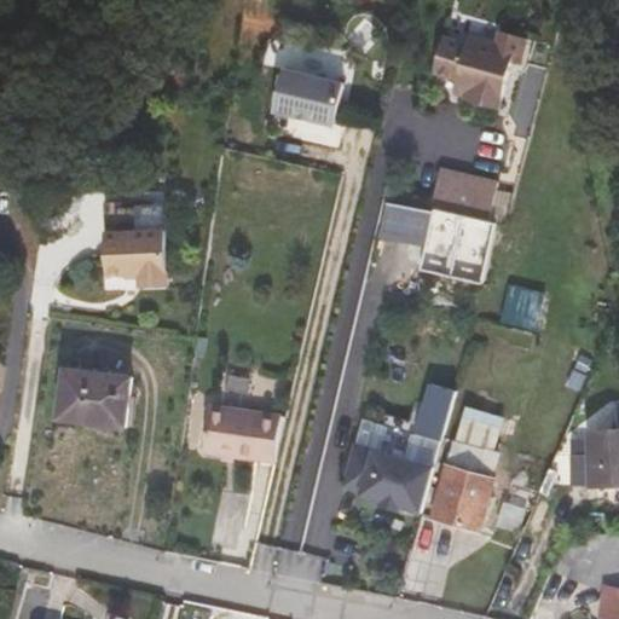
[(458,98),(493,108),(507,61),(515,63),(522,38),(495,29),(492,41),(463,34),(462,42),(438,35),(428,71),(452,77),(449,88),(461,92),(458,98)]
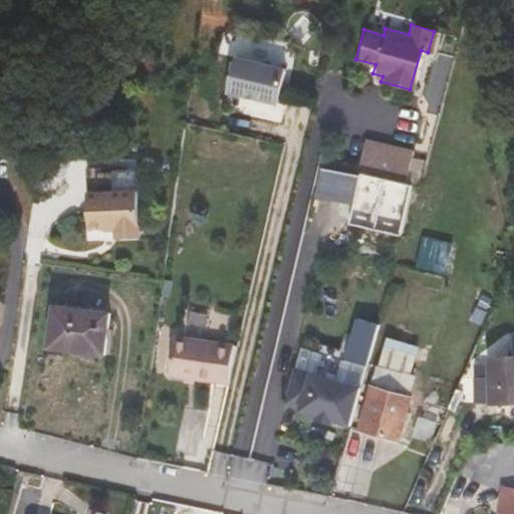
[(285,72),(235,60),(227,95),(277,106),(285,72)]
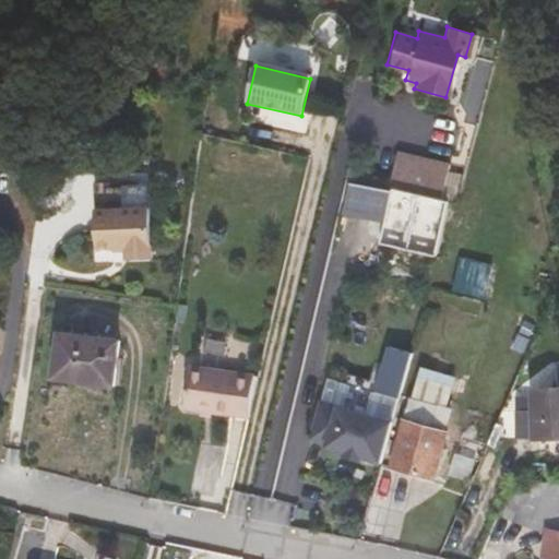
[(403,191),(409,156),(392,153),(384,188),(390,189),(403,191)]
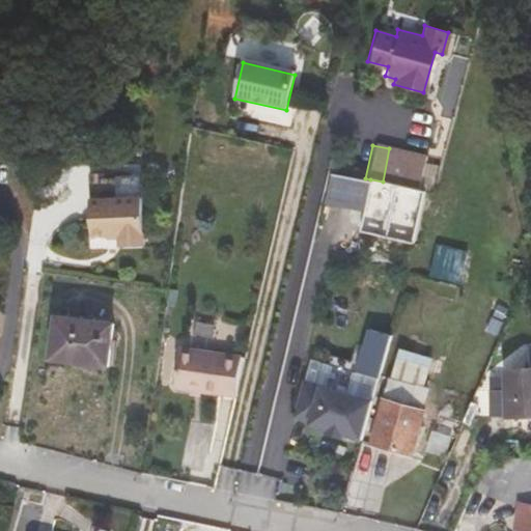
[(383,182),(415,189),(422,156),(389,148),(383,182)]
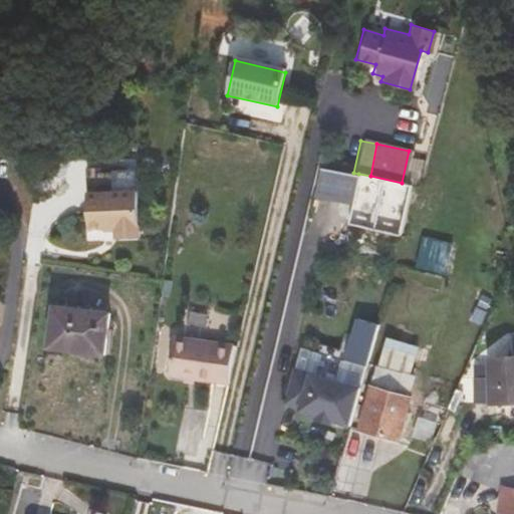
[(351,203),(358,174),(353,173),(314,164),(308,193),(351,203)]
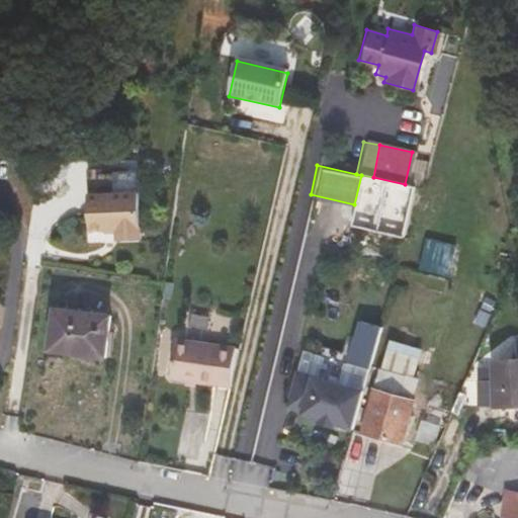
[(138,174),(87,176),(89,232),(116,231),(116,236),(140,235),(138,174)]
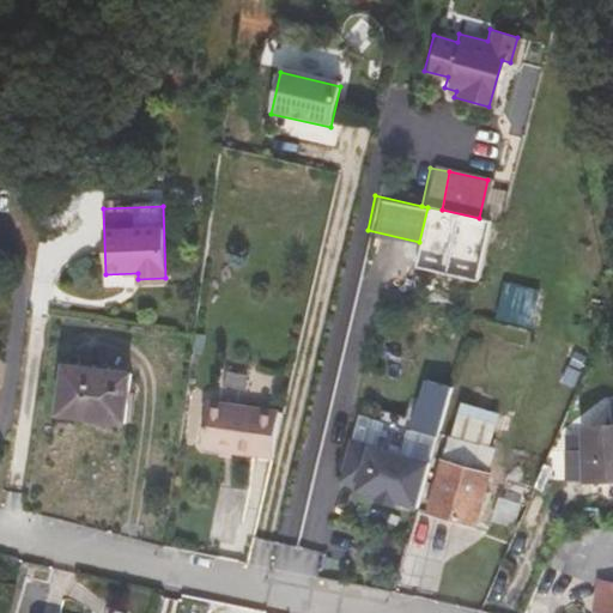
[(426,339),(435,341),(443,310),(435,308),(426,339)]
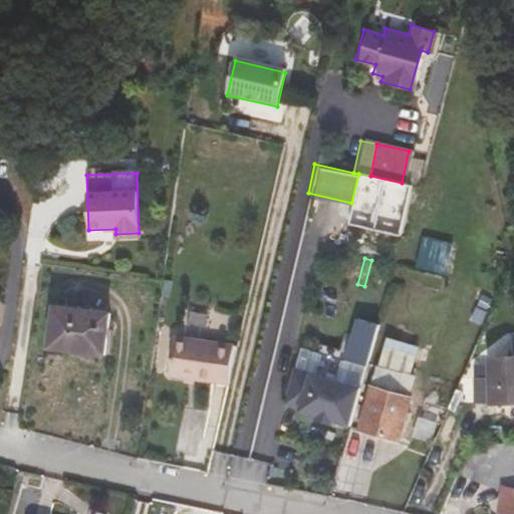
[(392,266),(371,260),(364,286),(343,361),(362,368),(392,266)]
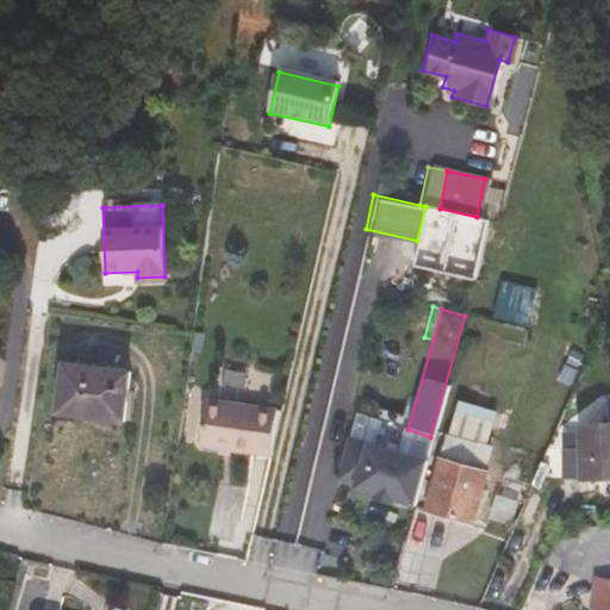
[(565,365),(579,372),(586,355),(570,348),(565,365)]
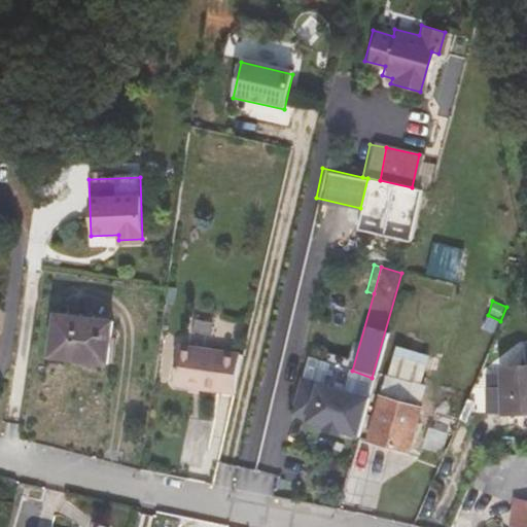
[(108,365),(114,322),(57,314),(50,357),(108,365)]
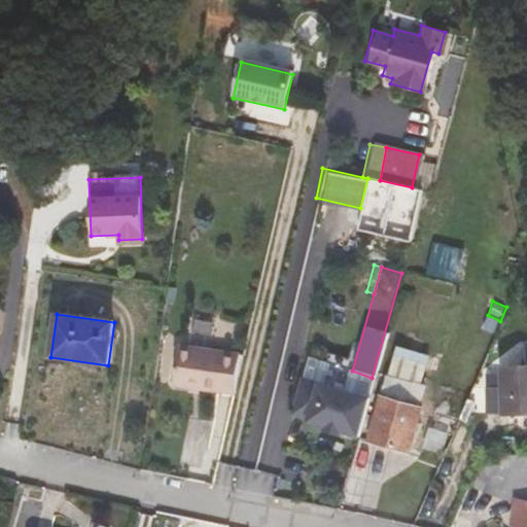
[(234,396),(239,356),(179,348),(173,387),(234,396)]
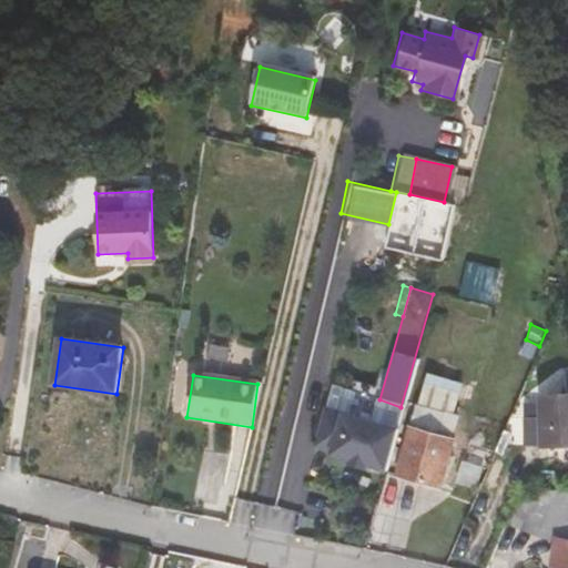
[(567,394),(566,394),(566,404),(538,404),(524,405),(524,448),(567,446),(567,394)]
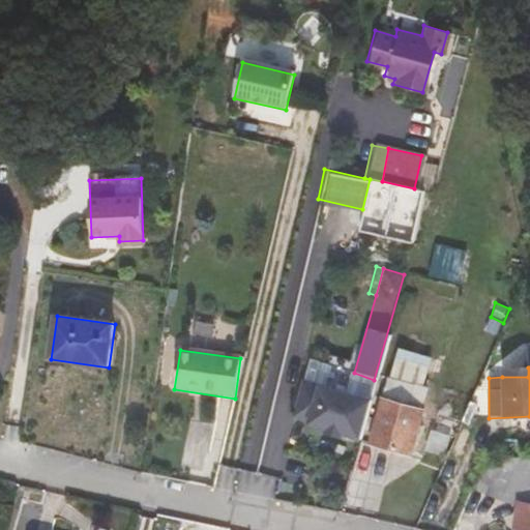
[(502,369),(502,377),(528,377),(528,367),(502,369)]
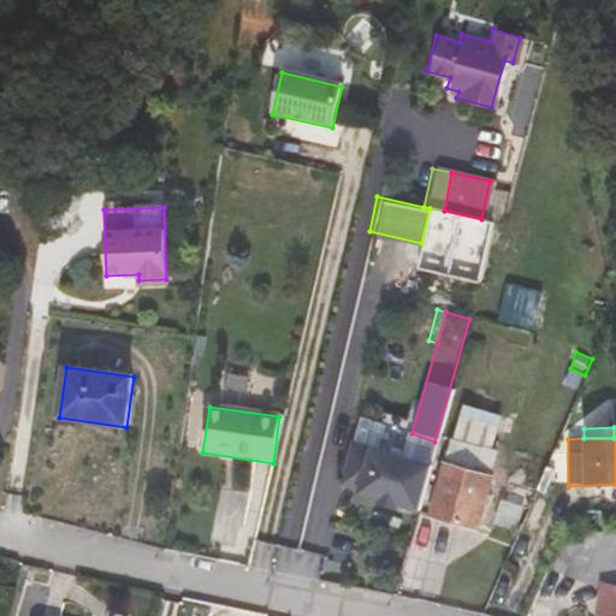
[(481,449),(450,440),(430,519),(479,533),(493,478),(475,472),(481,449)]
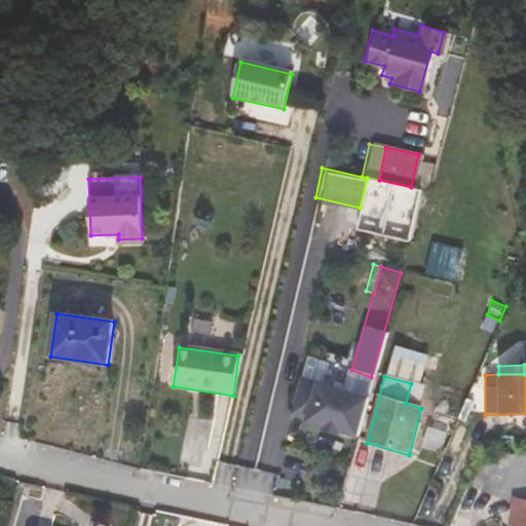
[(305,416),(314,381),(298,377),(289,412),(305,416)]
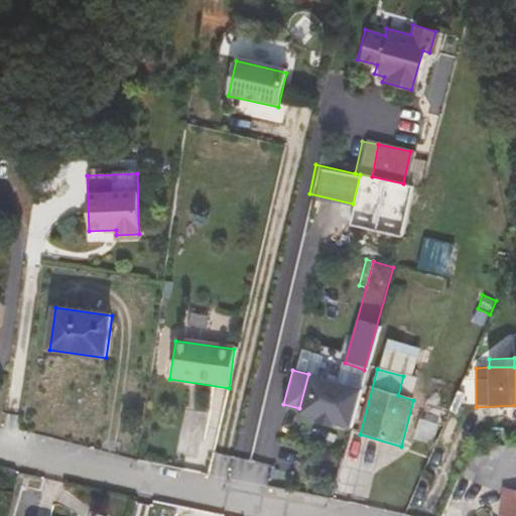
[(349,425),(359,388),(308,374),(299,408),(298,412),(316,416),(315,419),(330,422),(331,420),(349,425)]
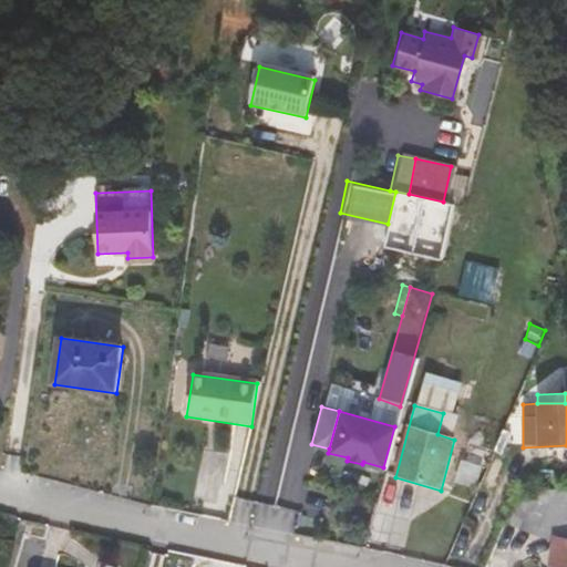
[(475,488),(481,468),(461,463),(456,484),(475,488)]
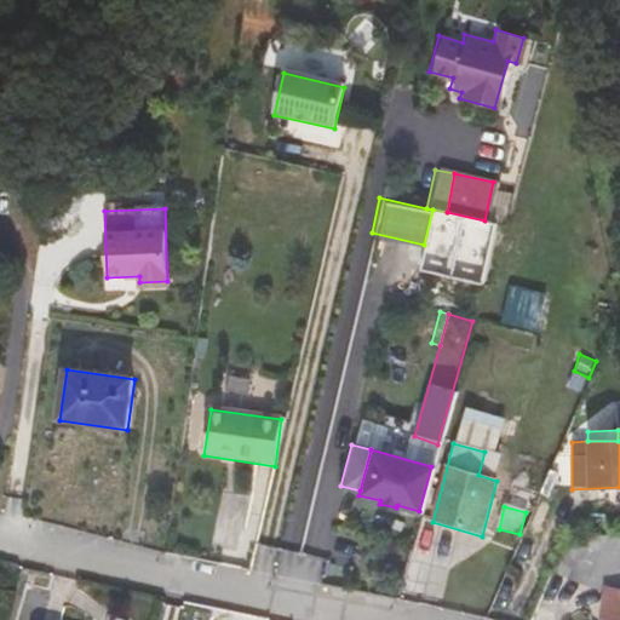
[(619,619),(619,591),(608,589),(602,619),(609,619),(619,619)]
